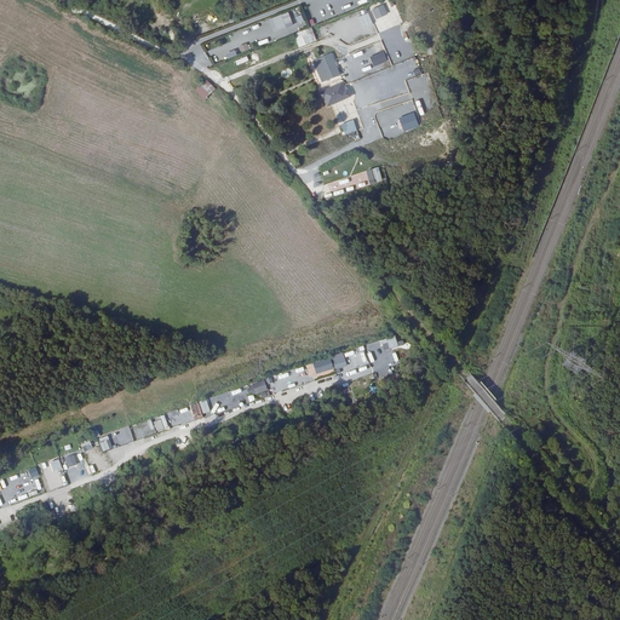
[(344,0),(343,0),(336,3),(339,11),(348,9),(344,0)]
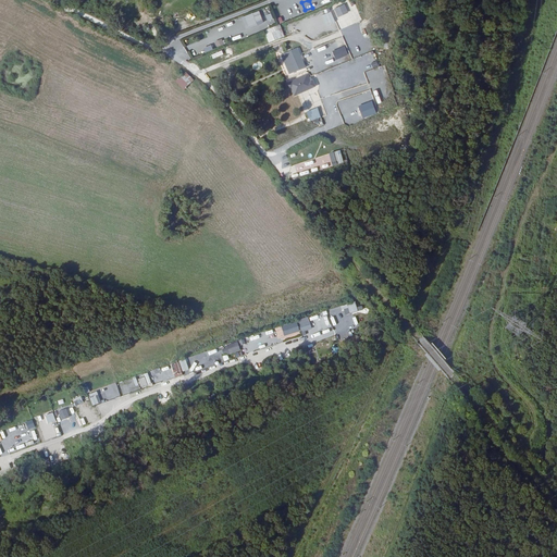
[(338,17),(348,12),(345,3),(334,8),(338,17)]
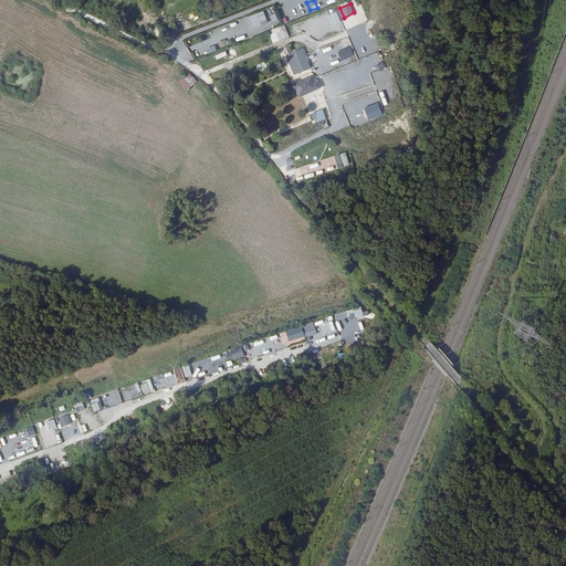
[(249,30),(268,23),(263,10),(244,18),(249,30)]
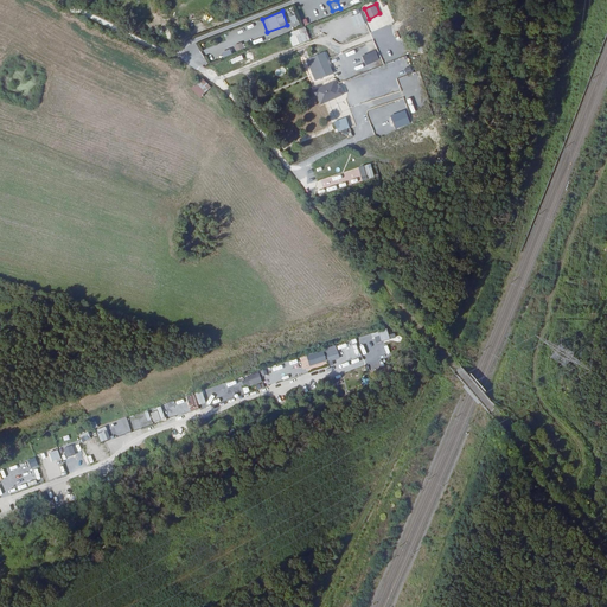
[(338,19),(342,27),(351,24),(347,16),(338,19)]
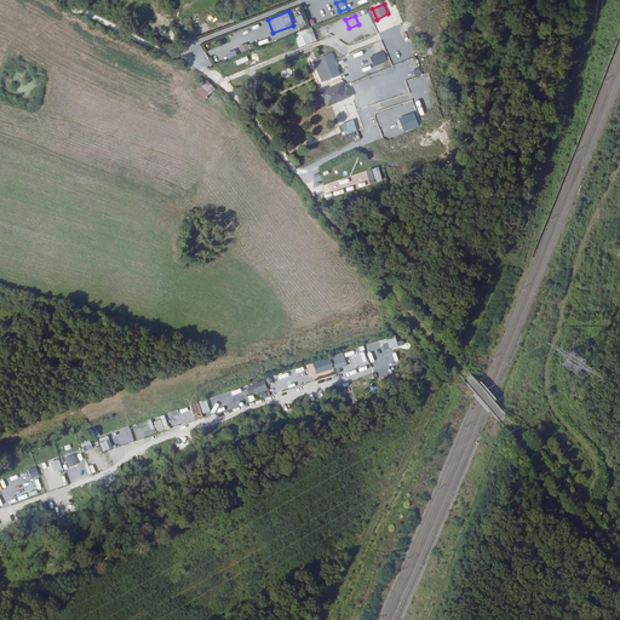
[(309,28),(294,33),(299,47),(314,42),(309,28)]
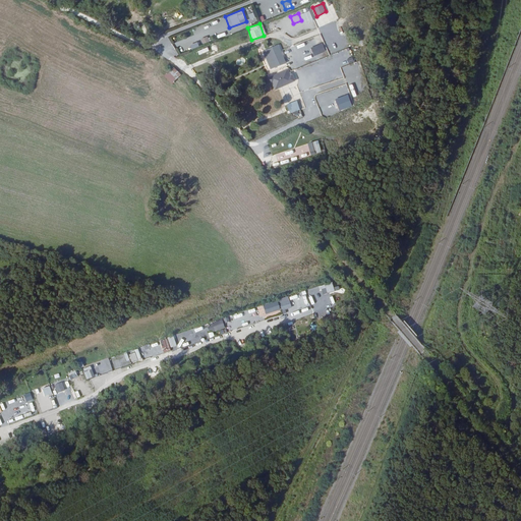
[(295,45),(298,53),(304,51),(302,43),(295,45)]
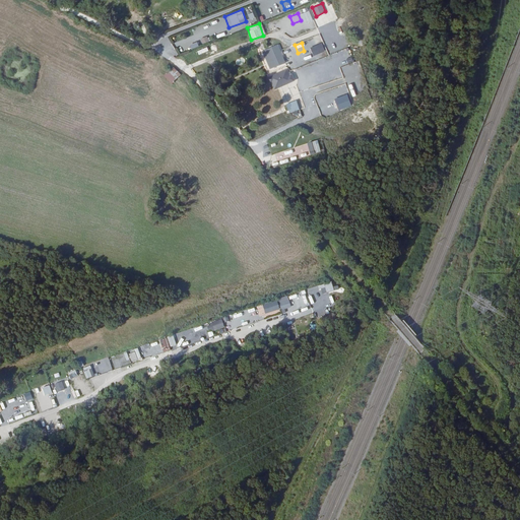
[(310,48),(313,56),(325,51),(322,43),(310,48)]
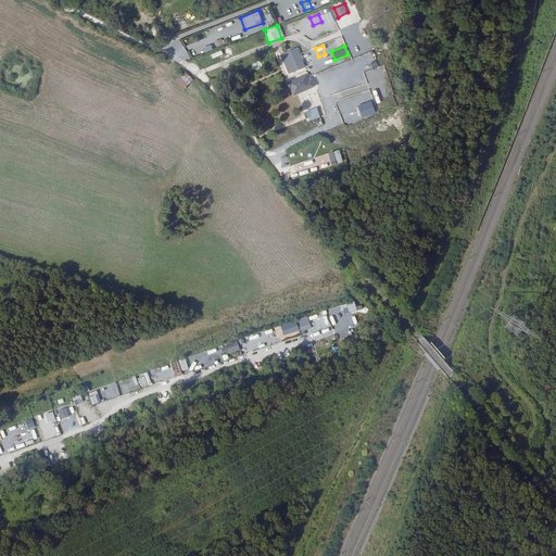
[(293,48),(278,54),(286,74),(293,71),(297,70),(299,68),(295,62),(299,60),(293,48)]
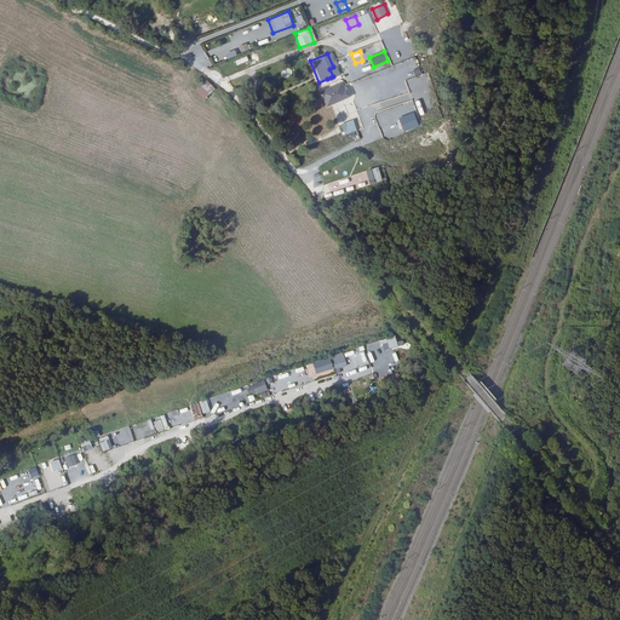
[(237,65),(250,61),(247,56),(235,61),(237,65)]
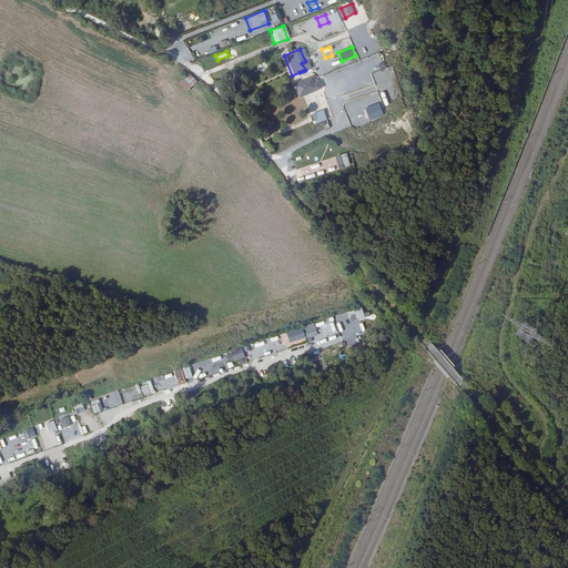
[(328,62),(332,70),(340,67),(336,59),(328,62)]
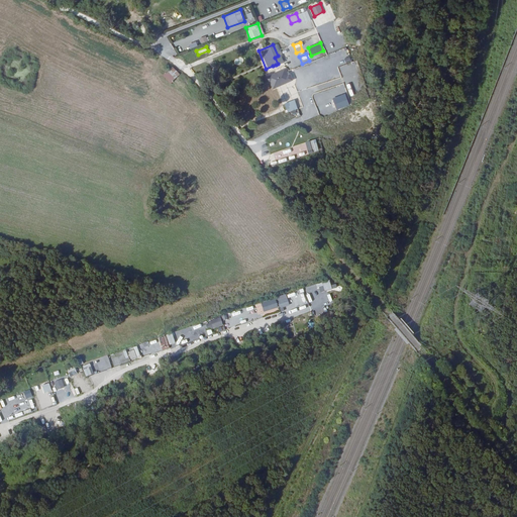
[(320,58),(322,67),(330,65),(329,62),(327,56),(320,58)]
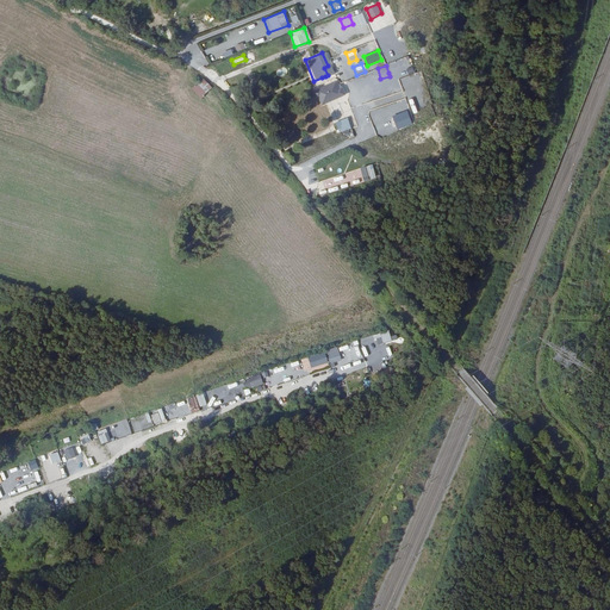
[(204,79),(192,89),(200,99),(212,88),(204,79)]
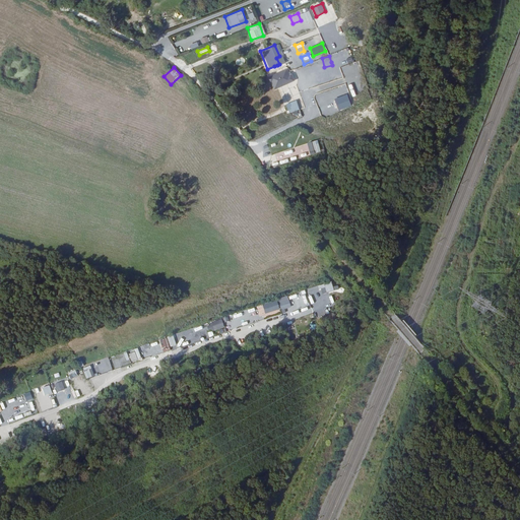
[(335,70),(328,73),(331,80),(338,77),(335,70)]
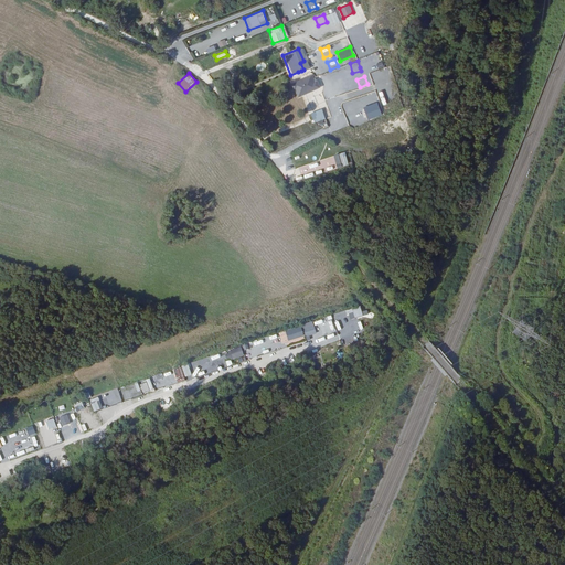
[(300,95),(308,92),(301,78),(290,84),(292,91),(297,88),(300,95)]
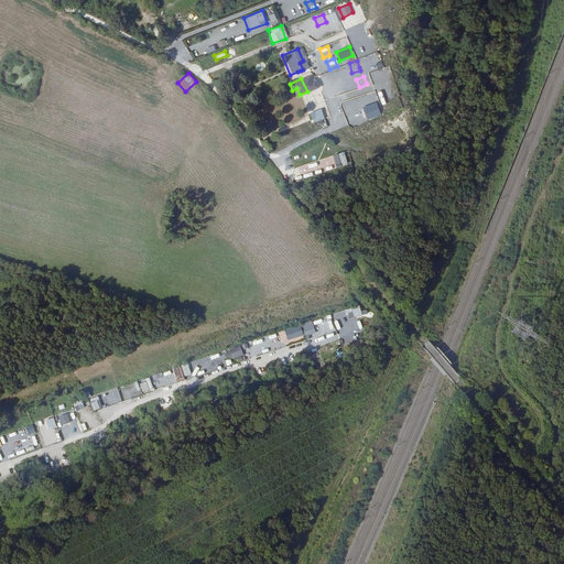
[(351,110),(361,108),(358,99),(349,102),(351,110)]
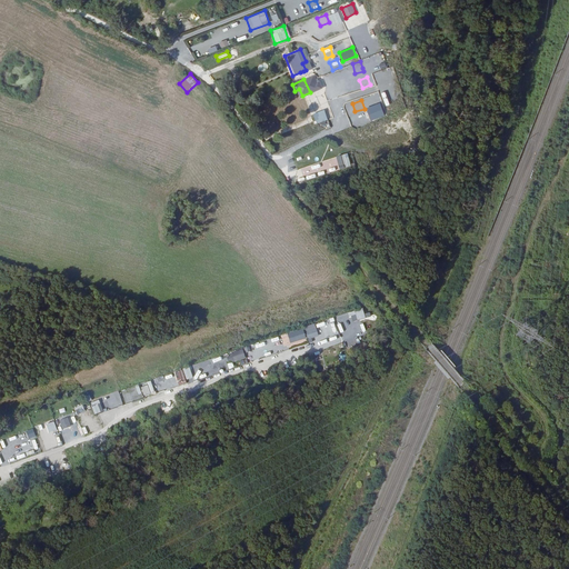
[(316,123),(326,119),(323,113),(321,115),(320,111),(311,115),(316,123)]
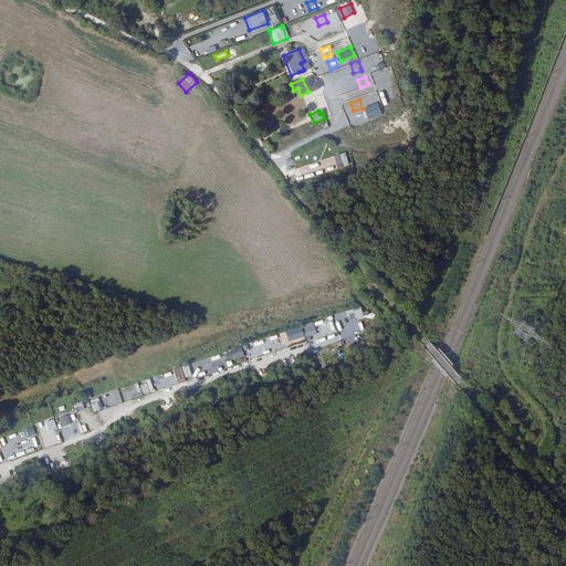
[(339,155),(343,167),(349,166),(346,153),(339,155)]
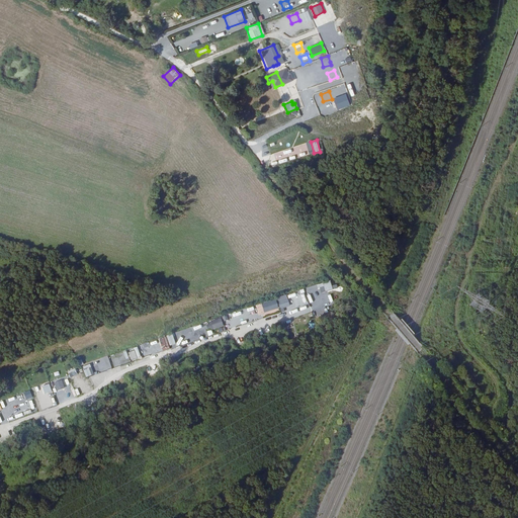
[(306,146),(295,147),(297,157),(307,155),(306,146)]
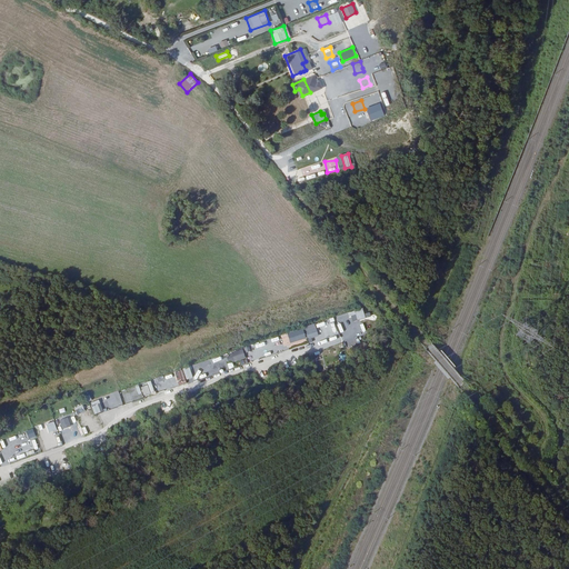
[(305,177),(312,176),(311,168),(300,169),(301,173),(305,173),(305,177)]
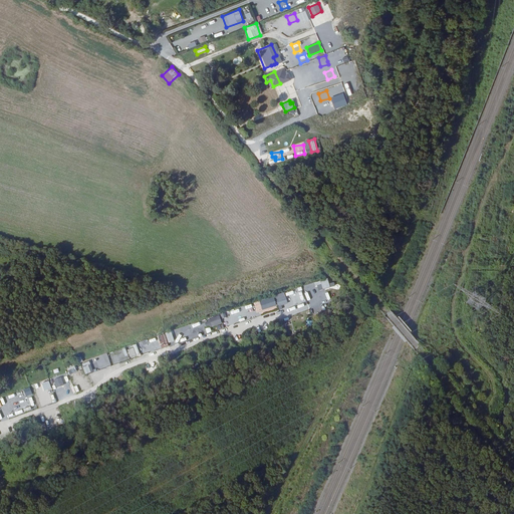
[(314,283),(315,287),(317,286),(319,291),(330,287),(327,279),(314,283)]
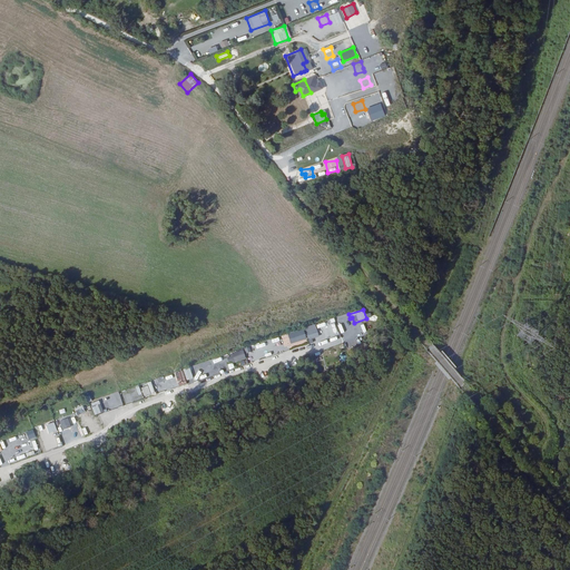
[(315,324),(305,327),(308,340),(320,337),(315,324)]
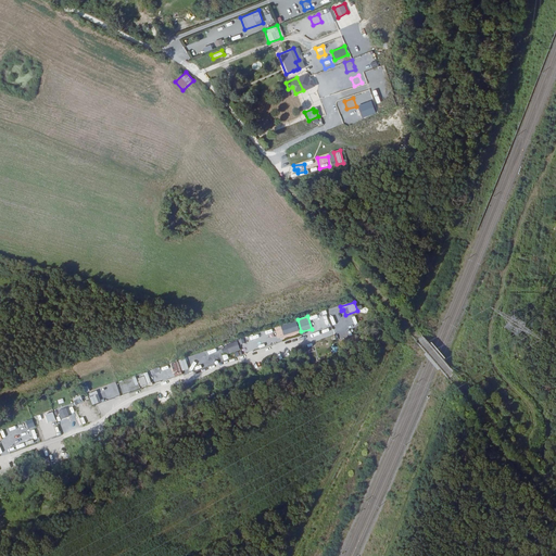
[(298,323),(281,325),(282,335),(299,332),(298,323)]
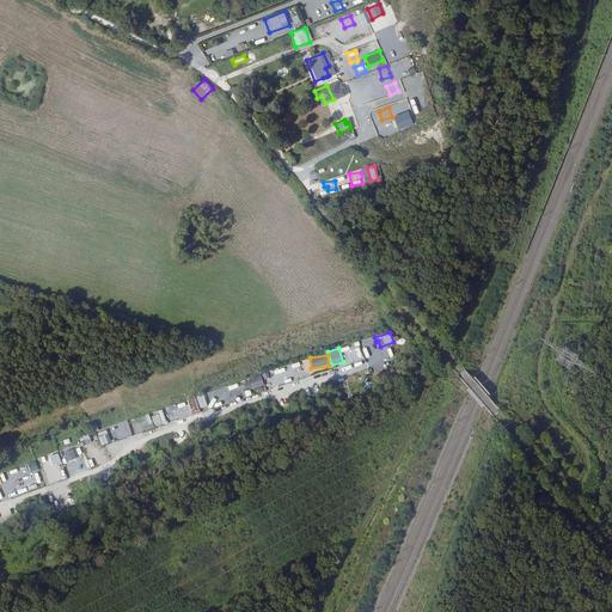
[(250,380),(252,390),(264,385),(261,375),(250,380)]
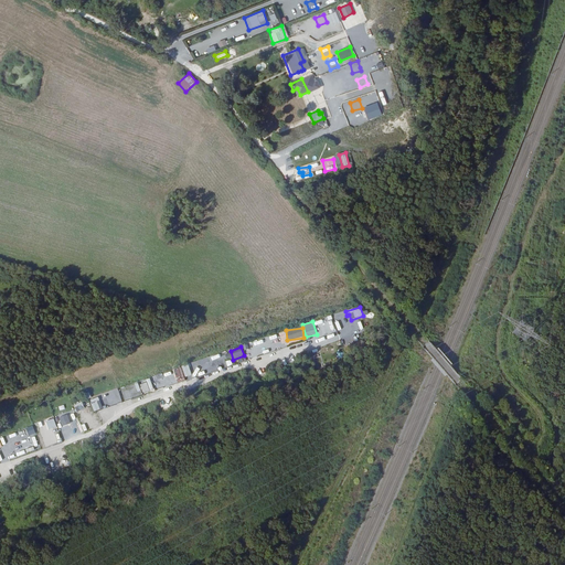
[(178,382),(184,379),(181,368),(173,371),(178,382)]
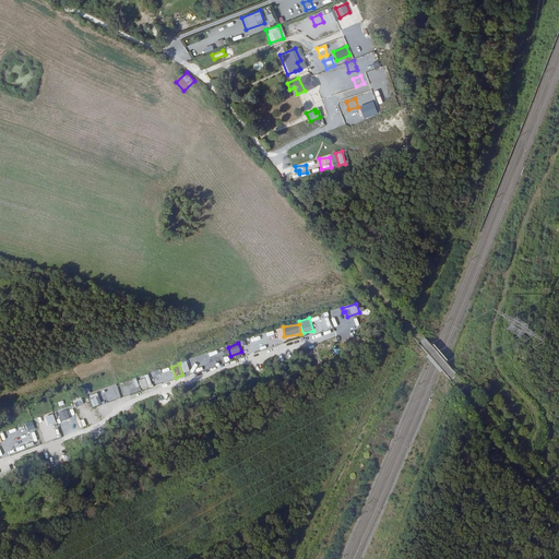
[(144,376),(145,379),(138,381),(141,389),(152,385),(149,375),(144,376)]
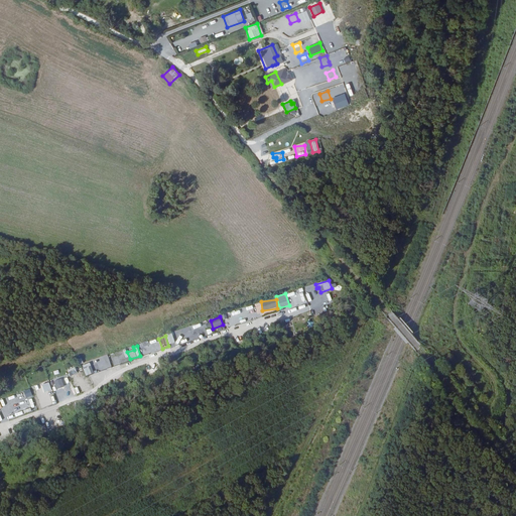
[(120,365),(119,362),(129,359),(127,353),(110,357),(112,367),(120,365)]
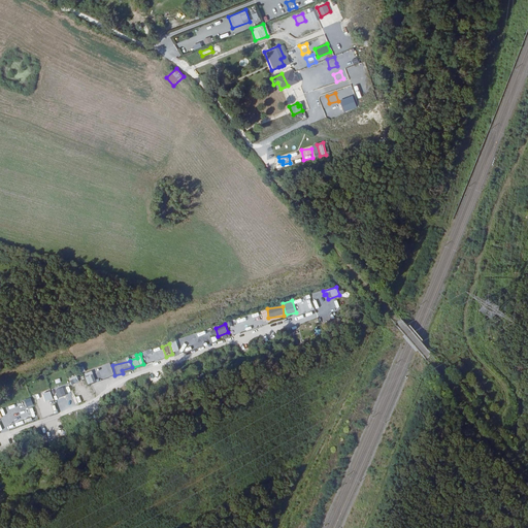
[(84,373),(88,385),(96,383),(92,371),(84,373)]
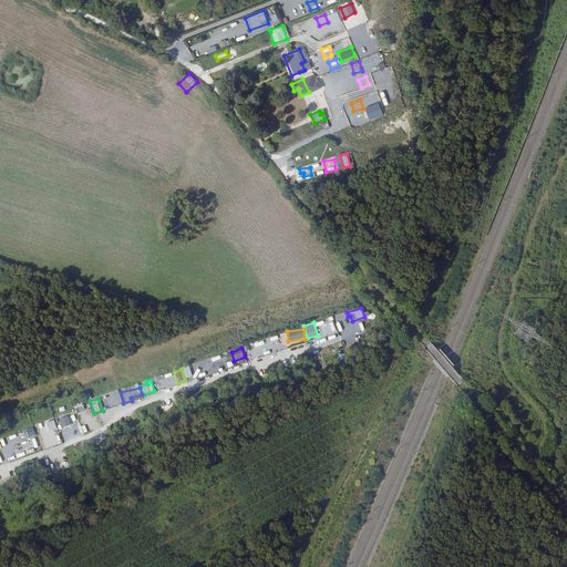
[(73,408),(76,414),(85,410),(82,403),(73,408)]
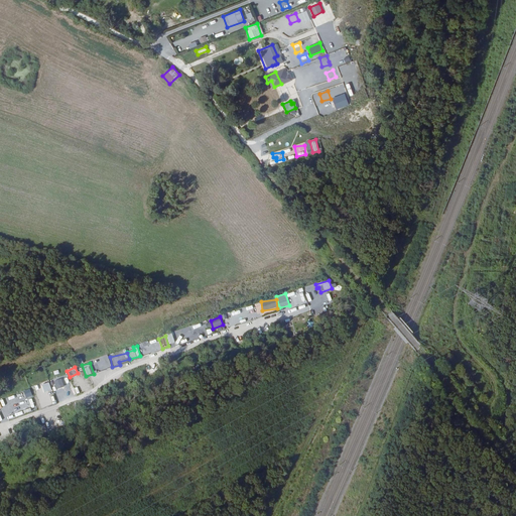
[(44,393),(51,390),(48,382),(41,385),(44,393)]
